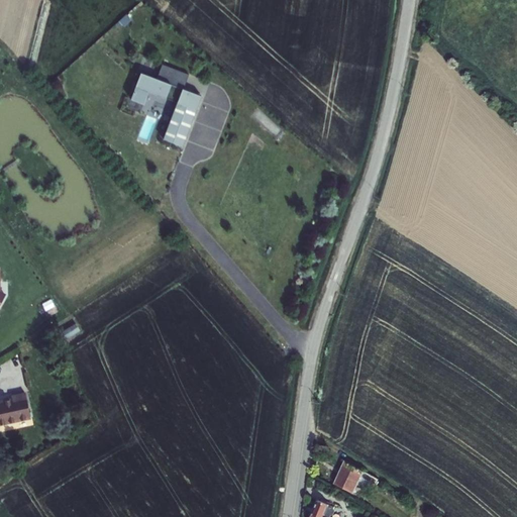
[(140,75),(131,102),(143,106),(148,94),(178,103),(163,141),(184,148),(203,97),(140,75)]
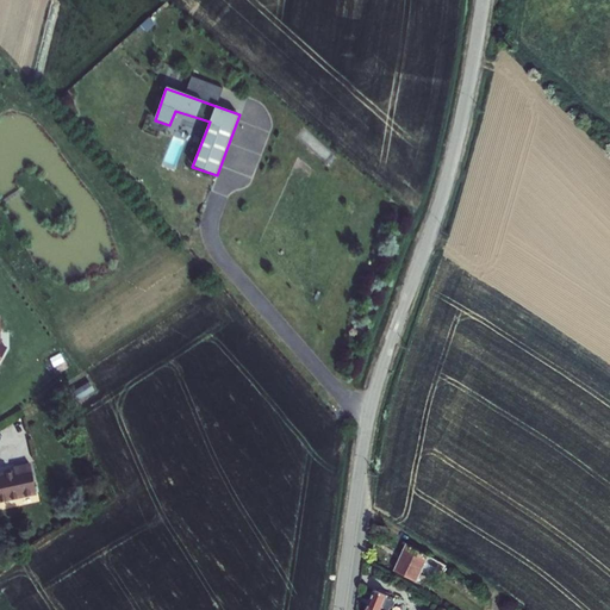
[(73,392),(78,402),(95,392),(89,383),(73,392)]
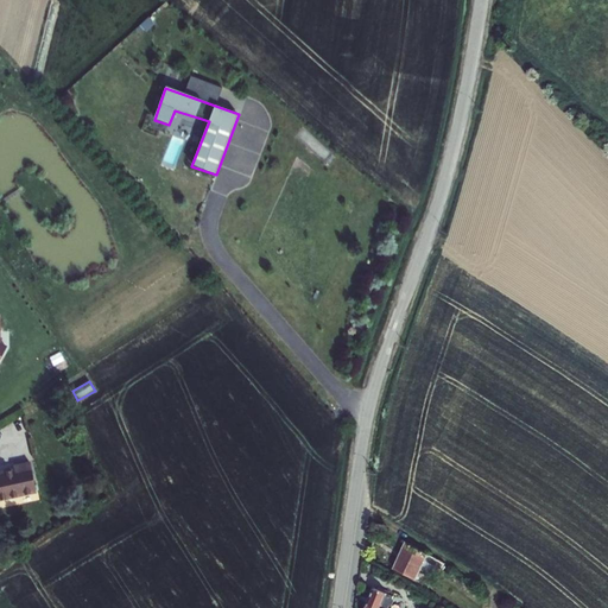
[(14,469),(0,472),(0,499),(37,492),(30,462),(13,466),(14,469)]
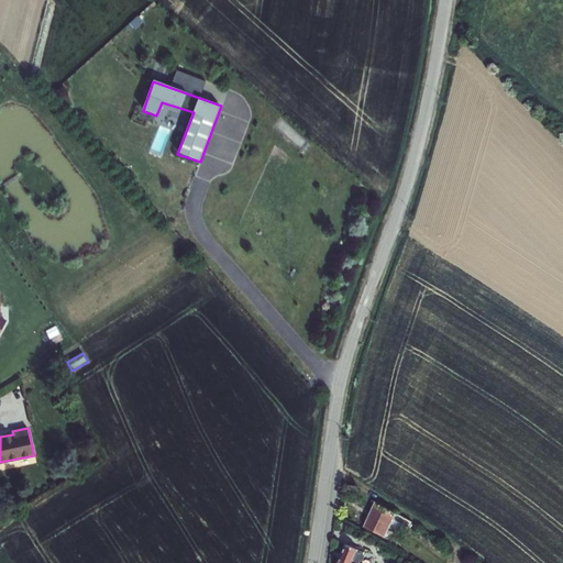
[(376,503),(365,527),(385,538),(394,520),(409,528),(412,522),(376,503)]
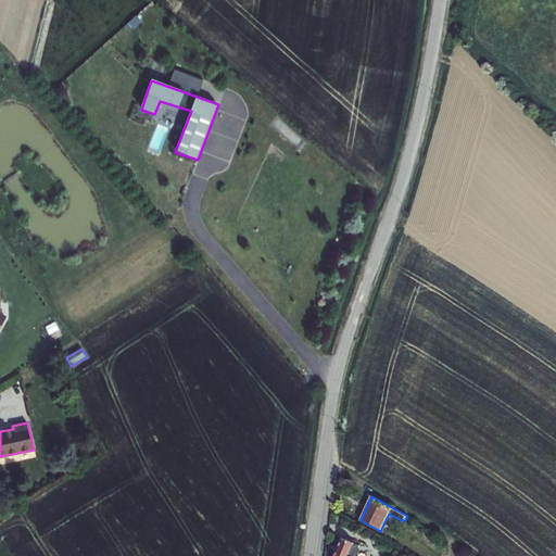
[(343,539),(336,555),(355,555),(356,555),(359,555),(361,551),(359,548),(361,546),(343,539)]
